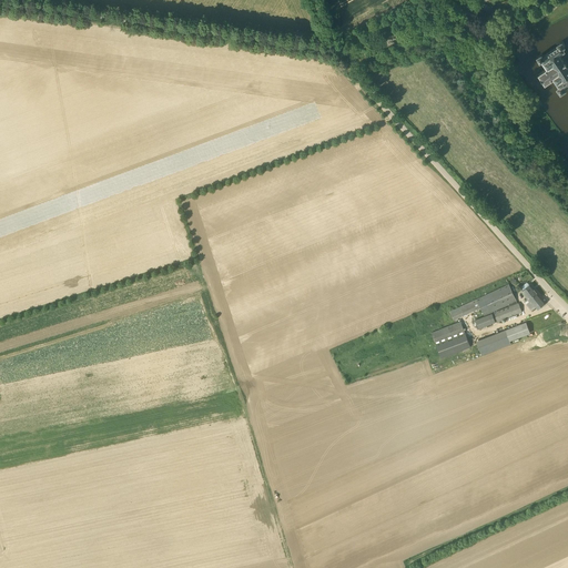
[(565,50),(564,48),(566,47),(563,41),(557,44),(558,47),(554,50),(547,54),(544,56),(543,54),(537,58),(540,62),(543,61),(547,69),(539,74),(546,84),(554,79),(558,87),(556,88),(560,94),(567,90),(565,88),(567,85),(567,67),(559,53),(565,50)]
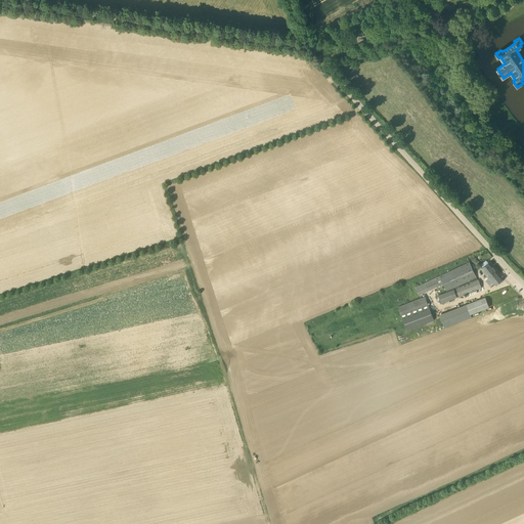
[(481,265),(483,267),(482,268),(490,277),(486,280),(490,287),(494,284),(496,285),(504,279),(489,262),(488,263),(486,260),(481,264),(481,265)]
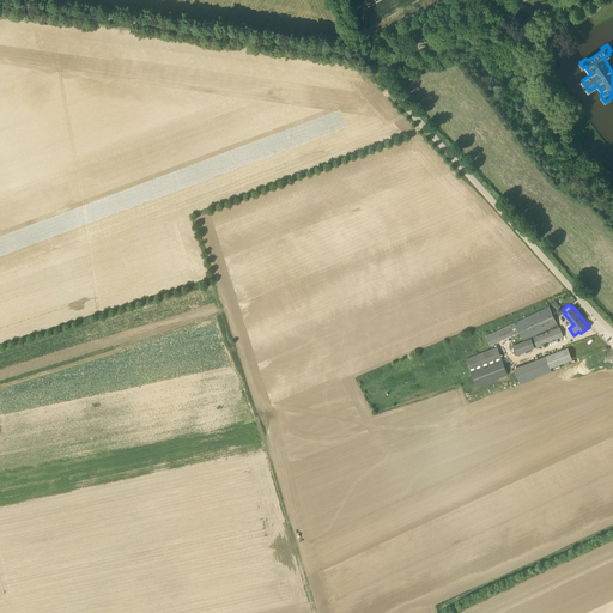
[(522,340),(558,325),(550,307),(514,323),(486,337),(490,345),(519,332),(521,337),(522,340)]
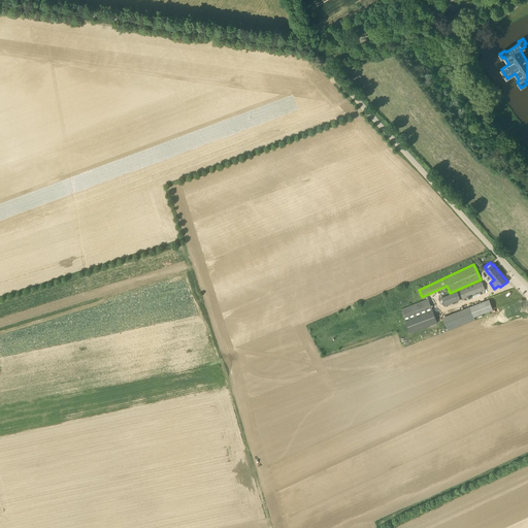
[(444,305),(461,299),(486,290),(483,282),(458,291),(458,292),(441,299),(444,305)]
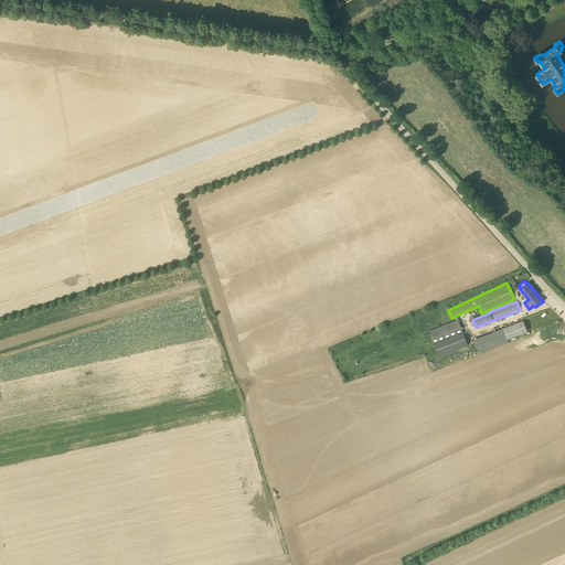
[(468,345),(458,320),(429,331),(439,356),(468,345)]
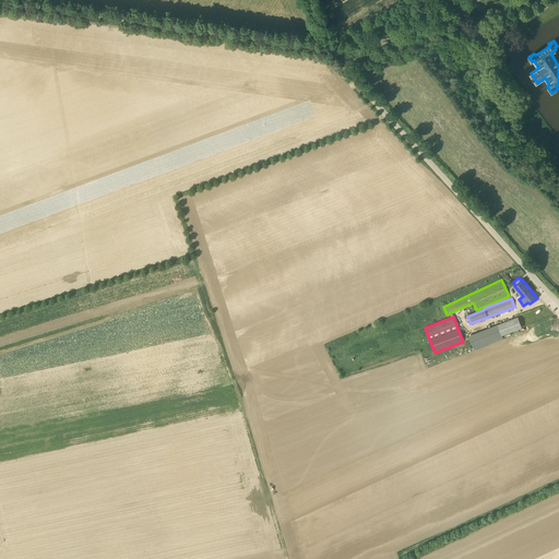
[(502,339),(501,335),(522,328),(518,317),(498,325),(470,335),(474,348),(502,339)]
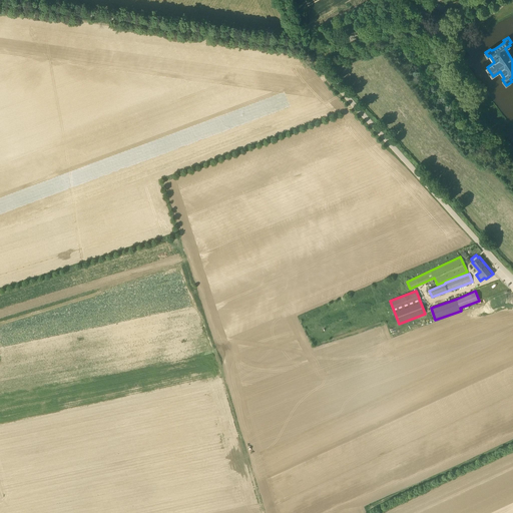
All buildings are outlined.
